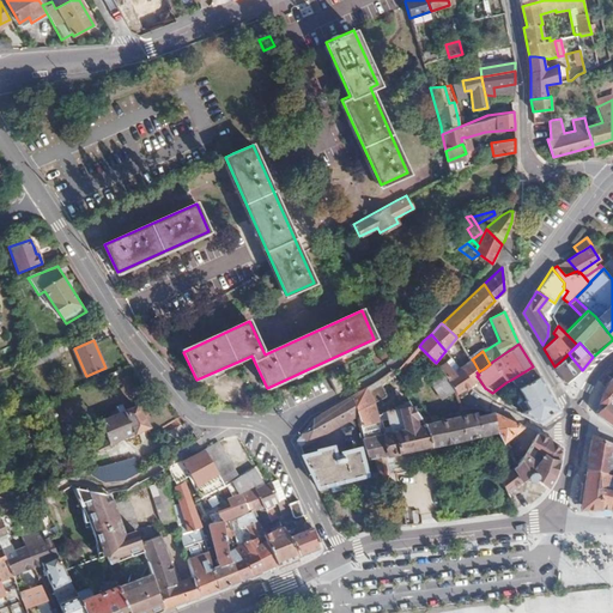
[(564,358),(554,366),(564,382),(565,381),(566,383),(581,371),(582,370),(571,357),(566,362),(564,358)]
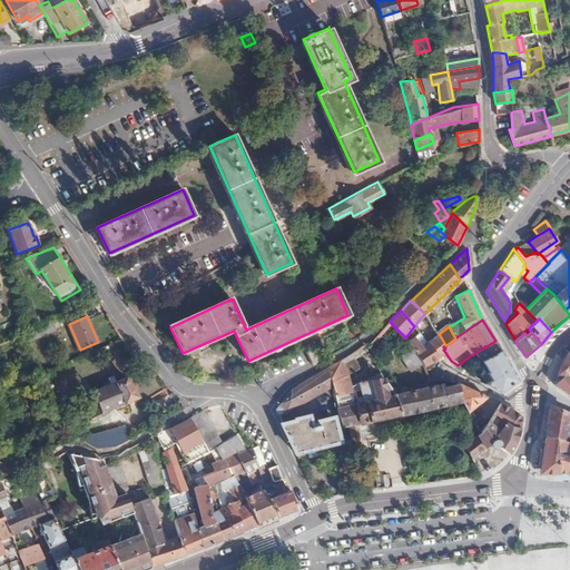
[(445,345),(440,335),(428,343),(429,345),(440,359),(446,354),(443,350),(445,349),(443,346),(445,345)]
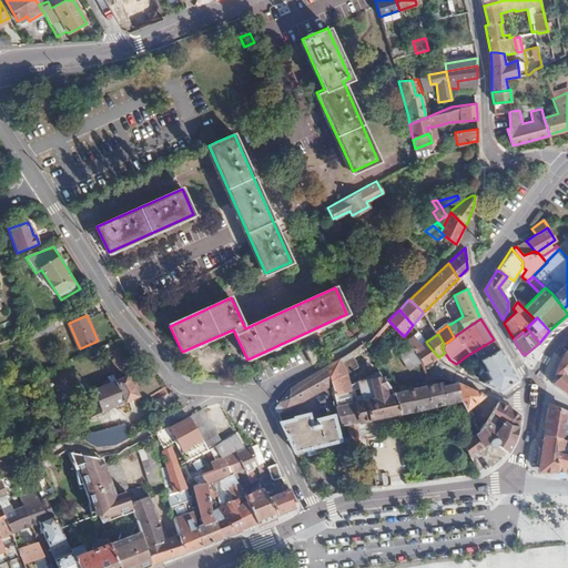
[(414,337),(408,343),(412,346),(412,347),(422,364),(423,366),(438,357),(427,344),(423,347),(414,337)]
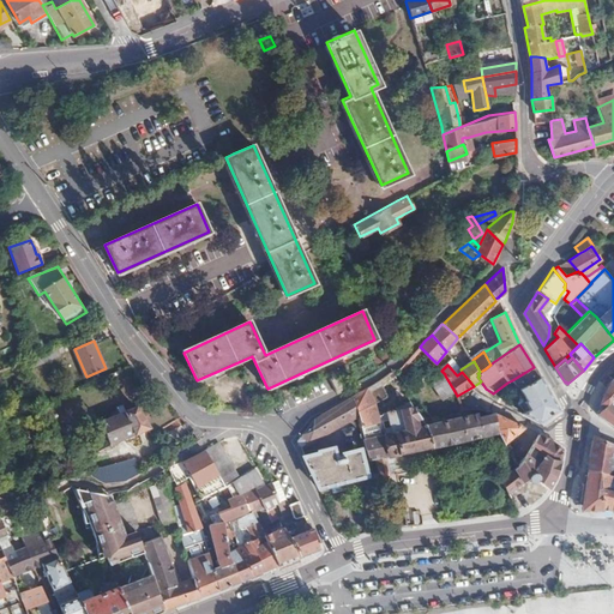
[(528,410),(523,413),(521,414),(539,422),(558,410),(534,367),(512,380),(518,390),(519,390),(525,401),(523,402),(528,410)]
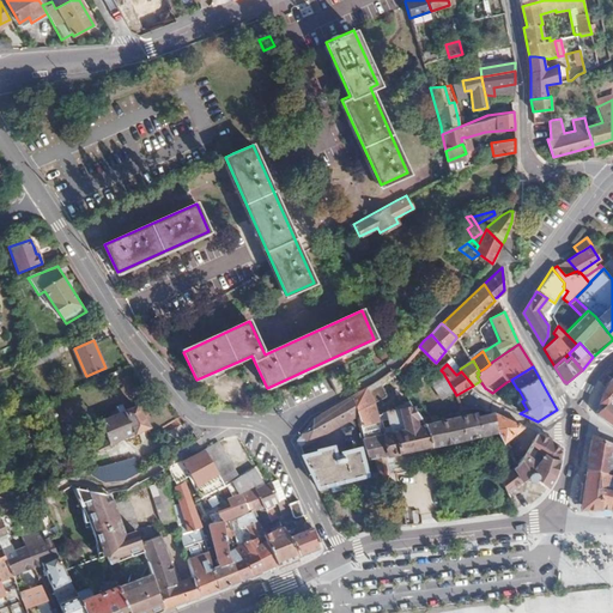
[(455,393),(444,375),(432,383),(444,400),(455,393)]
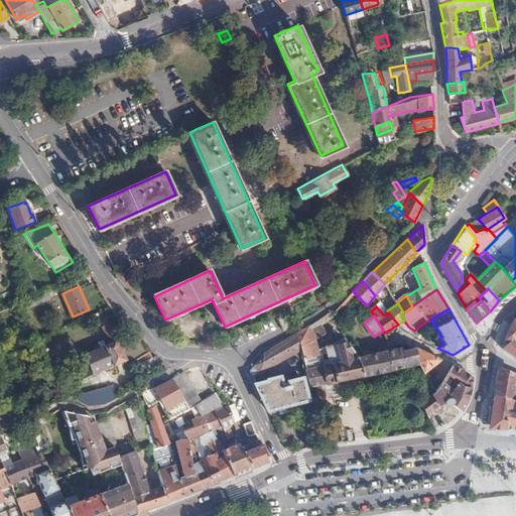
[(325,395),(330,394),(328,383),(360,375),(356,353),(349,345),(348,342),(347,342),(325,349),(325,350),(319,351),(316,341),(329,335),(320,317),(302,329),(294,335),(299,351),(304,367),(305,370),(309,386),(314,385),(323,384),(325,395)]
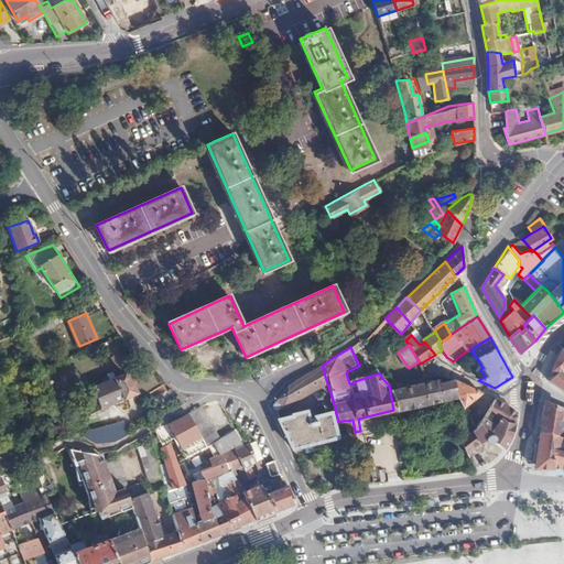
[(552,369),(550,380),(563,368),(563,348),(559,355),(553,365),(552,369)]
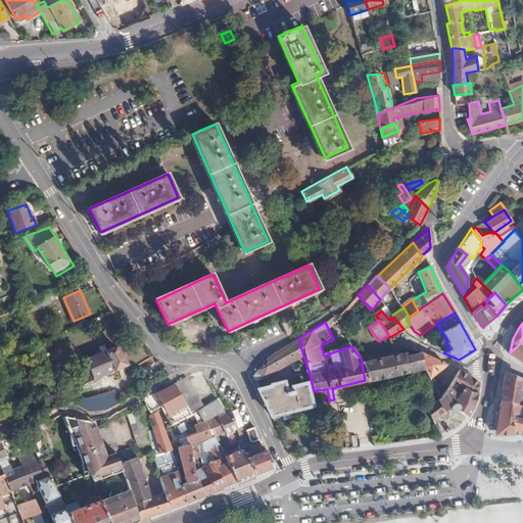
[(303,355),(298,339),(285,346),(267,358),(263,369),(257,378),(258,380),(303,355)]
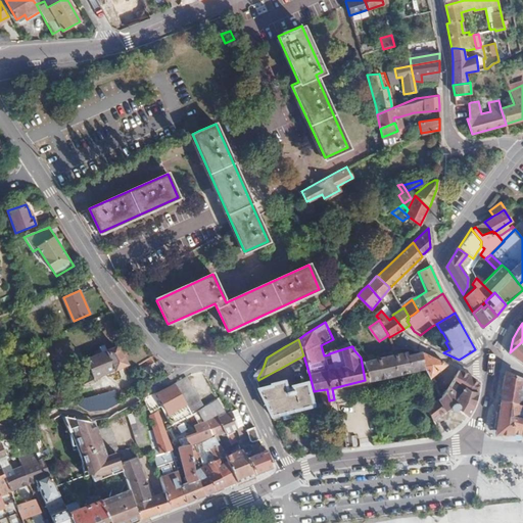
[(145,344),(132,340),(65,368),(75,390),(81,389),(79,385),(85,384),(86,386),(94,383),(92,380),(124,367),(121,358),(145,344)]
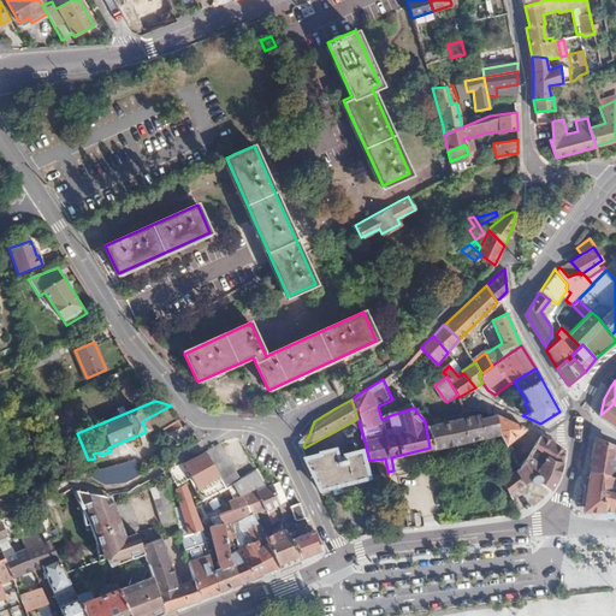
[(615,402),(600,415),(599,416),(608,422),(615,427),(615,402)]
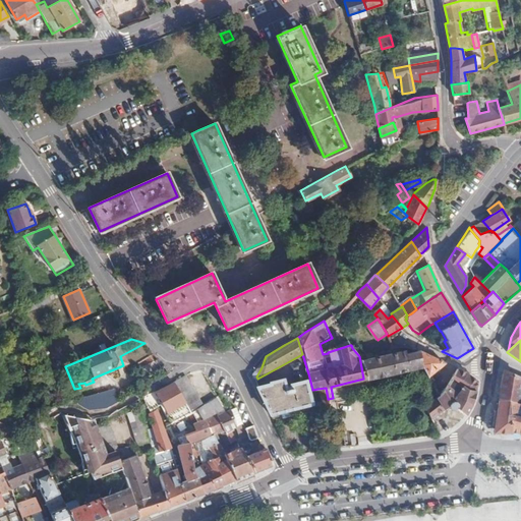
[(363,356),(359,356),(363,379),(397,371),(423,364),(419,351),(407,354),(406,351),(364,360),(363,356)]
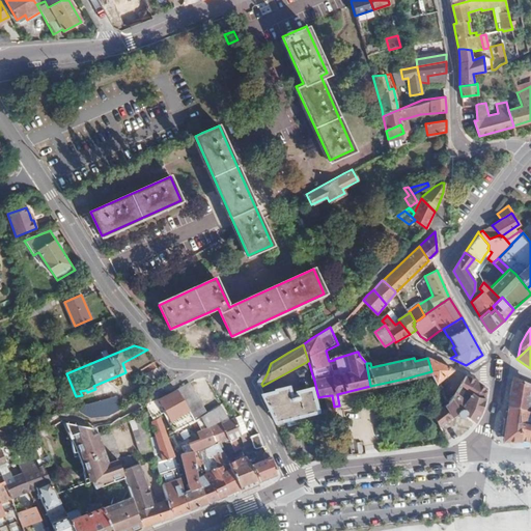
[(454,370),(427,358),(431,371),(437,383),(454,370)]
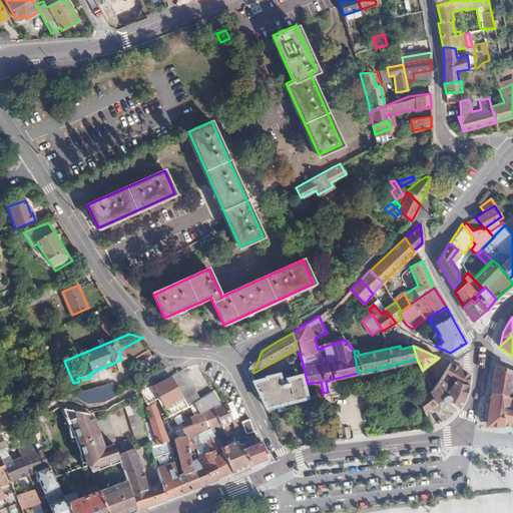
[(447,402),(457,409),(461,404),(464,399),(467,389),(469,381),(470,376),(465,372),(460,368),(450,364),(437,382),(453,393),(447,402)]
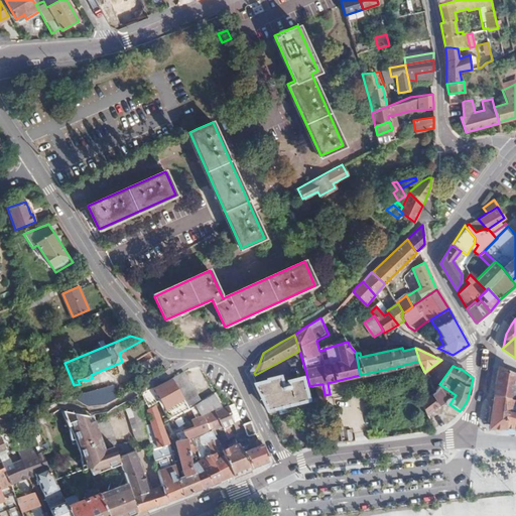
[(515,374),(503,369),(500,367),(495,396),(510,399),(510,398),(511,384),(515,384),(515,374)]
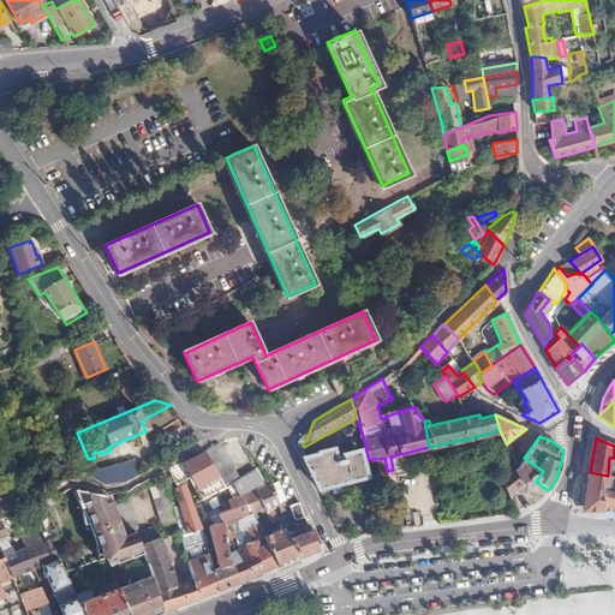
[(232,464),(219,443),(206,452),(218,472),(232,464)]
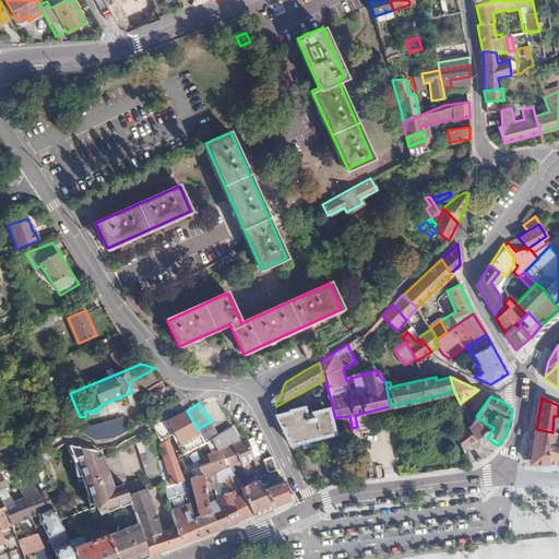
[(289,413),(280,416),(287,439),(289,443),(332,435),(326,411),(311,414),(312,417),(305,418),(302,409),(289,412),(289,413)]
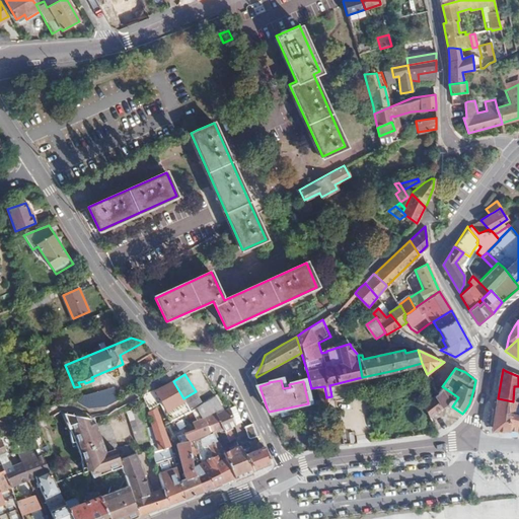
[(321,408),(328,405),(326,397),(324,386),(316,387),(321,408)]
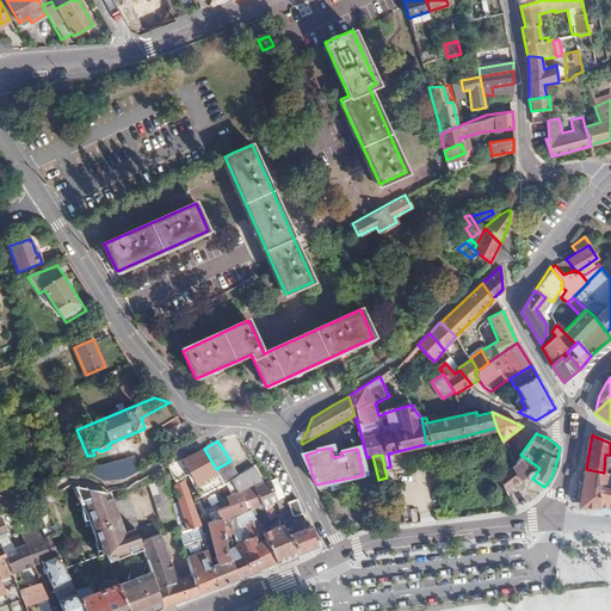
[(131,457),(86,470),(103,480),(124,477),(139,470),(131,457)]
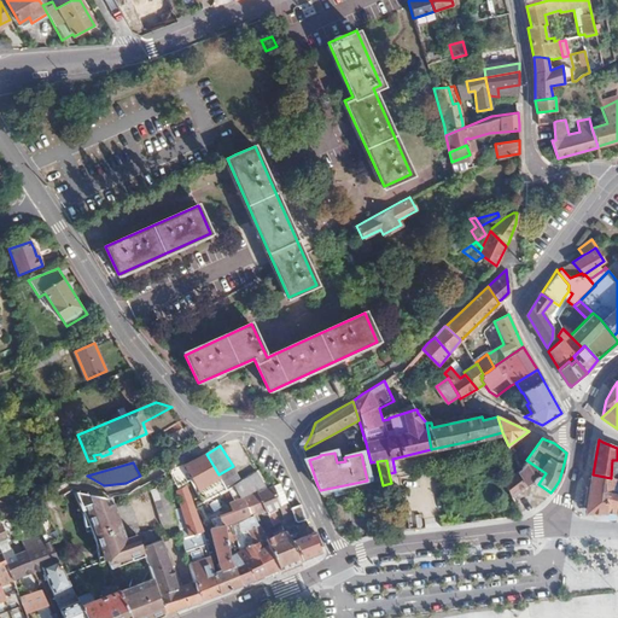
[(238,473),(233,466),(219,474),(223,482),(238,473)]
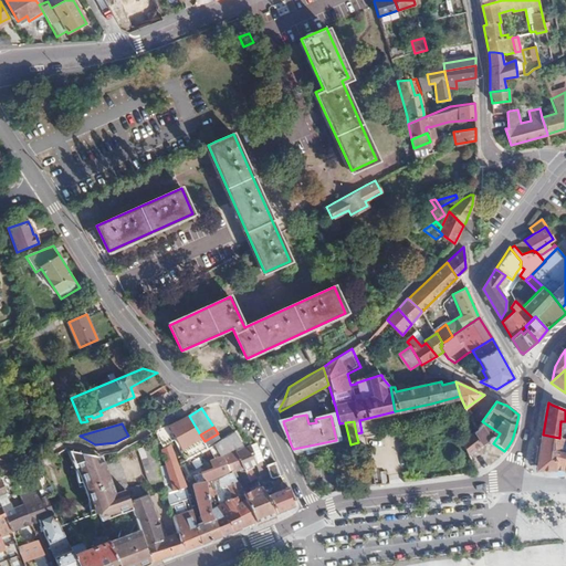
[(460,441),(467,453),(472,450),(489,436),(479,427),(475,429),(460,441)]
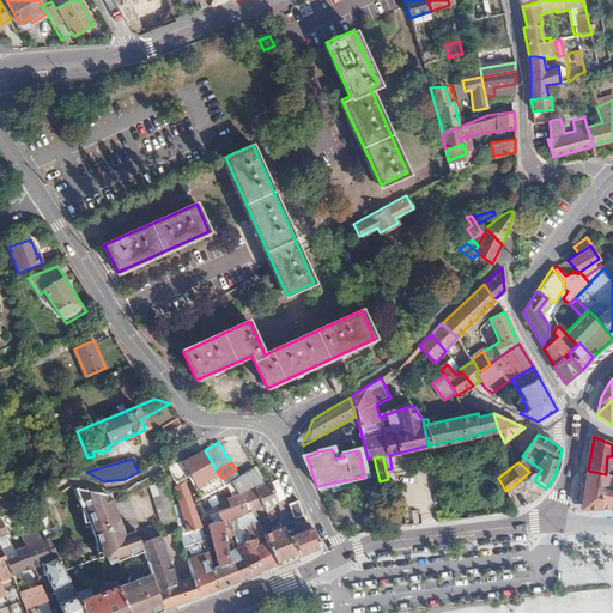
[(262,480),(255,467),(248,471),(255,485),(262,480)]
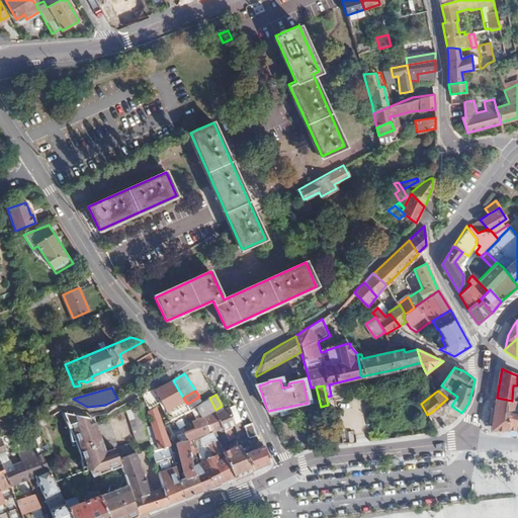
[(202,402),(199,397),(187,404),(190,409),(196,406),(202,402)]
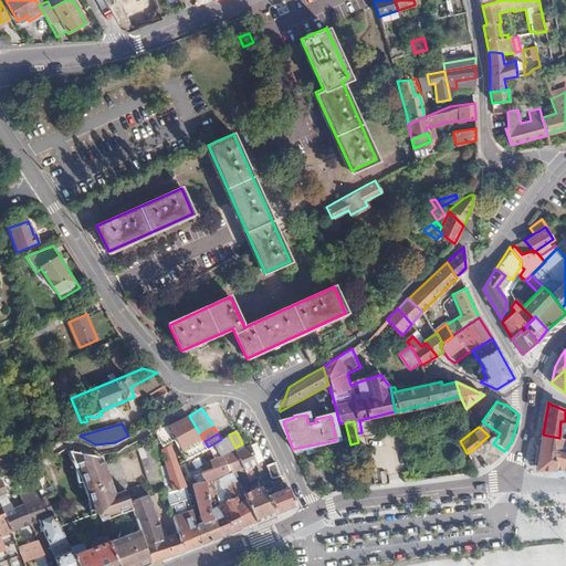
[(229,435),(221,439),(215,443),(221,454),(236,448),(229,435)]
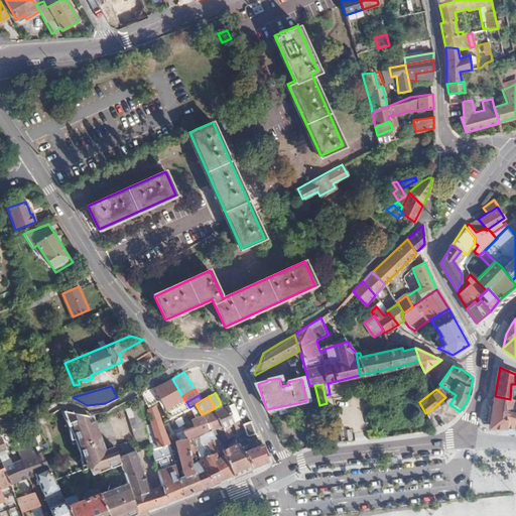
[(510,399),(495,396),(489,428),(514,428),(515,428),(515,424),(515,409),(515,410),(515,403),(515,399),(510,398),(510,399)]
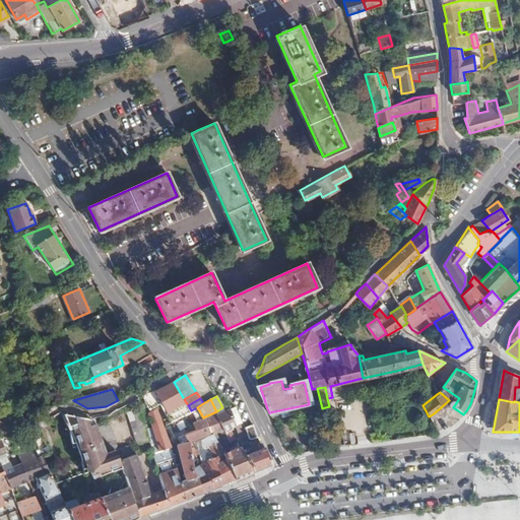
[(236,406),(231,409),(217,413),(223,430),(224,430),(225,432),(231,429),(233,429),(232,426),(235,425),(239,436),(247,434),(249,439),(251,439),(257,437),(253,424),(245,427),(241,420),(236,406)]
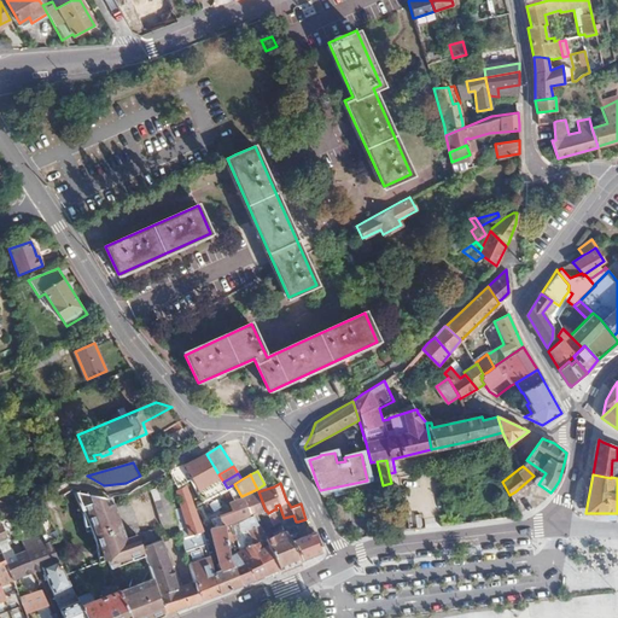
[(199,601),(221,594),(214,570),(213,561),(207,543),(203,530),(193,502),(187,484),(176,490),(190,528),(192,535),(181,538),(193,582),(199,601)]
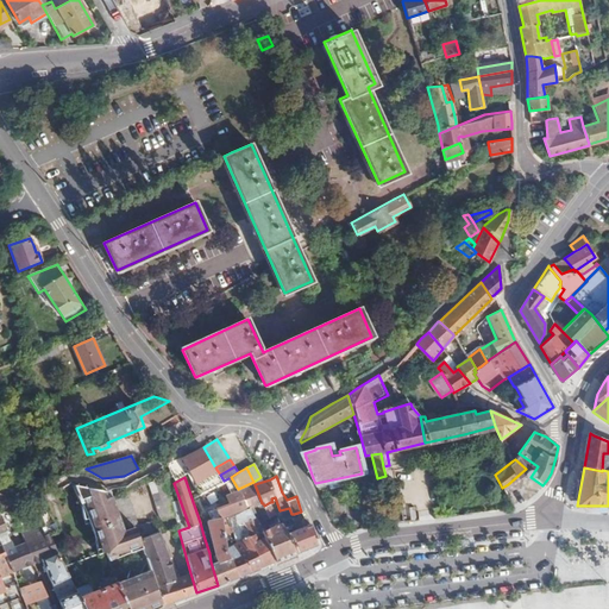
[(176,516),(165,478),(150,483),(158,513),(161,513),(163,520),(176,516)]
